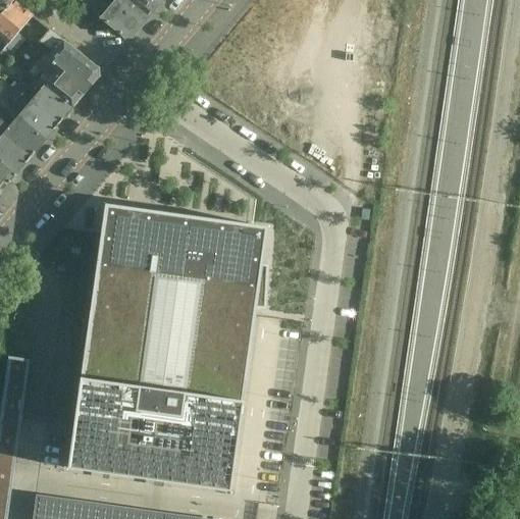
[(0,10),(9,0),(0,0),(0,10)]
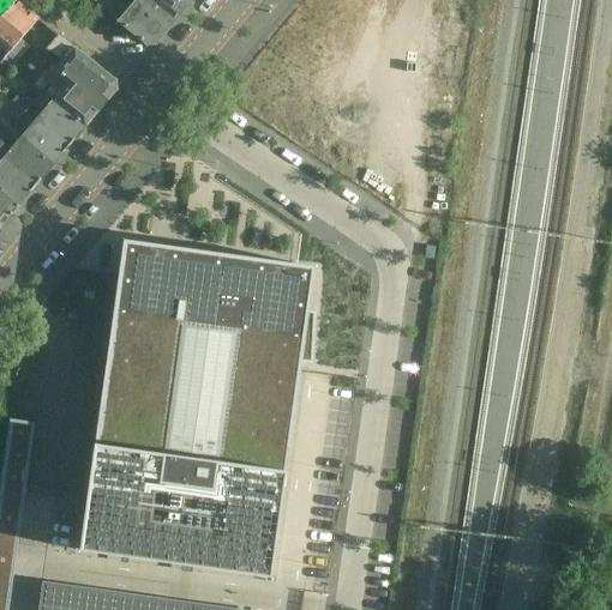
[(36,17),(16,0),(11,0),(0,12),(0,53),(4,56),(19,37),(21,36),(36,17)]
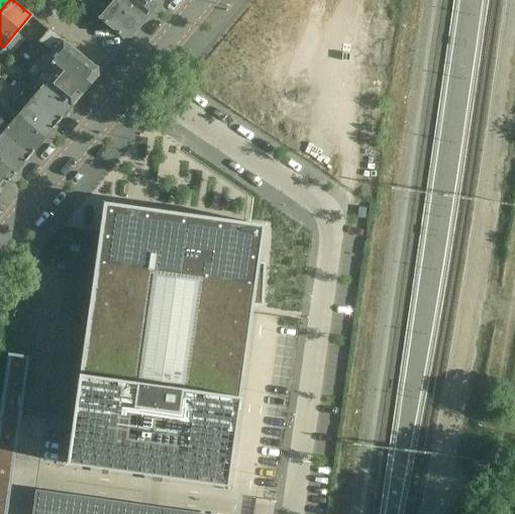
[(140,21),(115,0),(98,0),(105,6),(97,16),(121,35),(128,35),(140,21)]
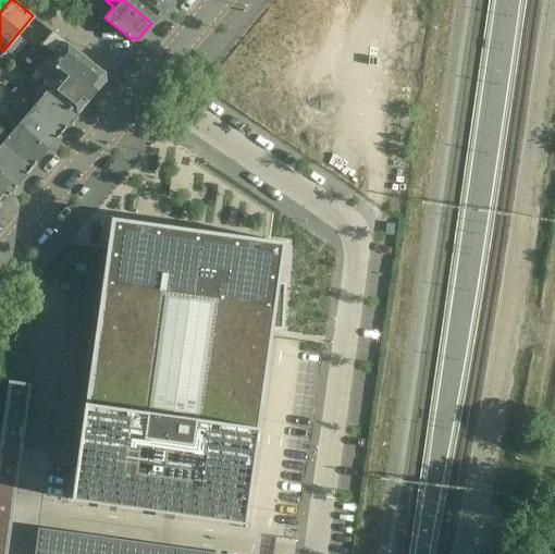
[(124,0),(151,23),(168,4),(162,0),(124,0)]
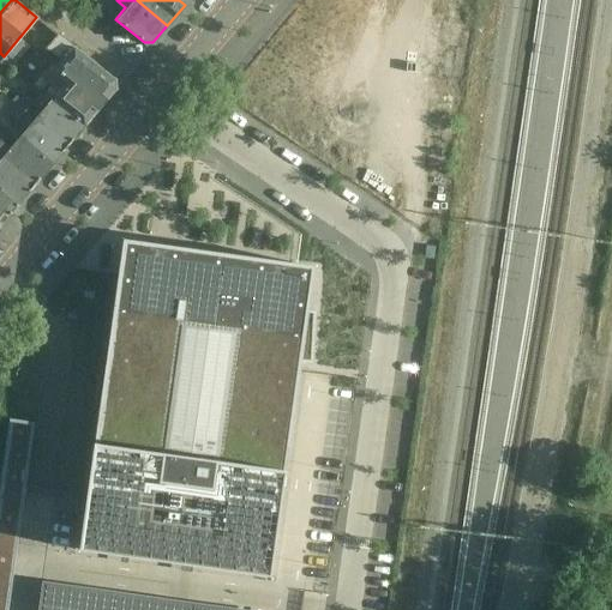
[(48,26),(36,17),(21,36),(33,46),(48,26)]
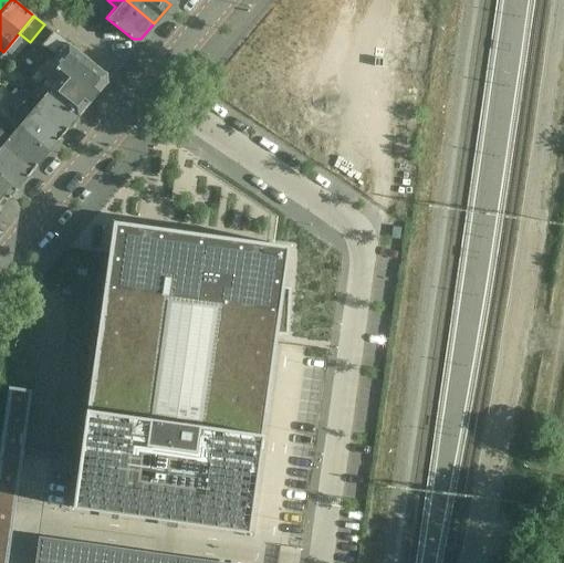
[(105,72),(52,31),(42,44),(44,45),(39,52),(45,58),(93,96),(106,81),(105,72)]
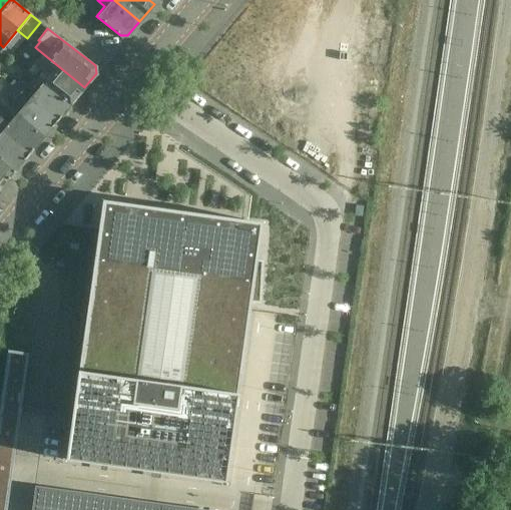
[(23,37),(16,31),(3,47),(1,49),(8,54),(23,37)]
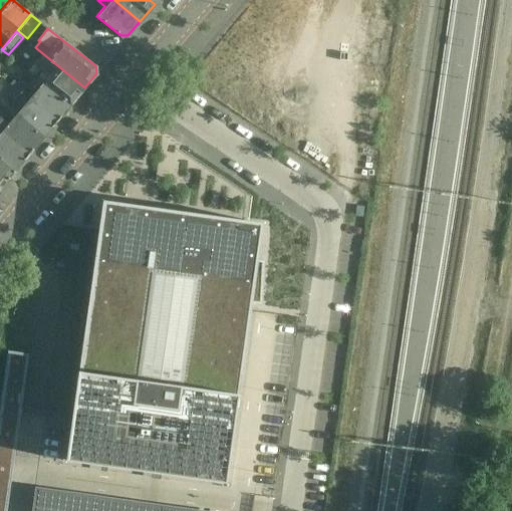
[(0,64),(8,54),(1,49),(0,50),(0,64)]
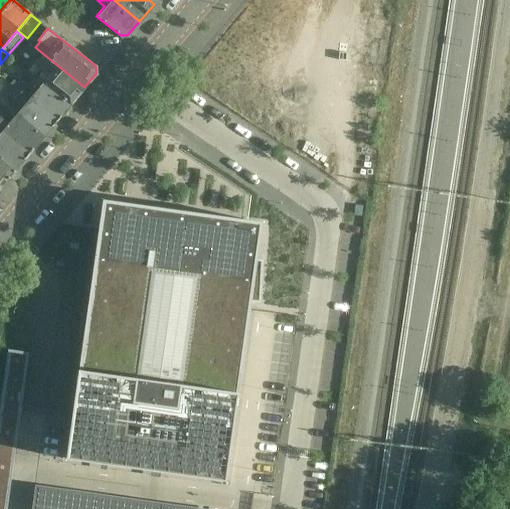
[(84,87),(41,52),(33,62),(38,67),(33,74),(69,104),(84,87)]
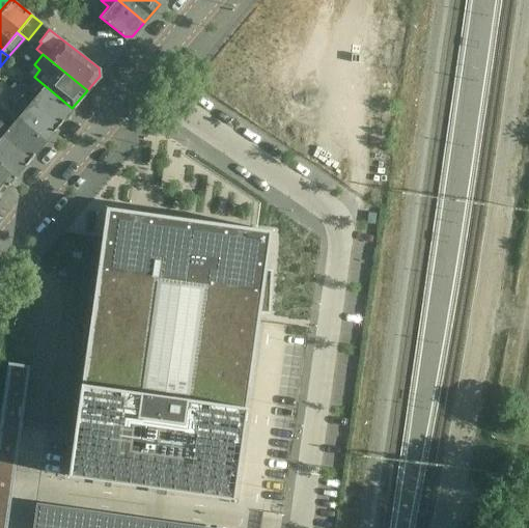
[(72,108),(34,77),(27,85),(22,81),(18,85),(12,82),(9,85),(15,89),(58,124),(72,108)]
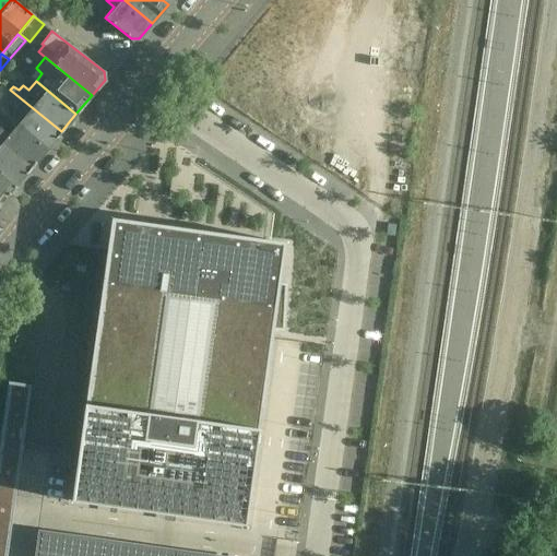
[(61,131),(15,94),(9,102),(24,115),(16,123),(46,149),(61,131)]
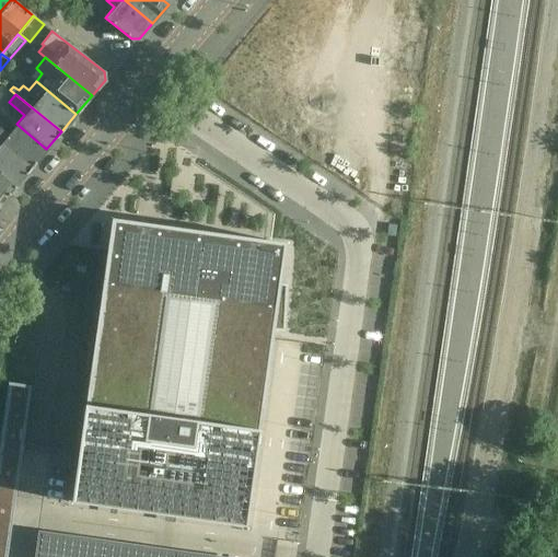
[(0,141),(31,167),(46,149),(16,124),(9,132),(0,126),(0,141)]
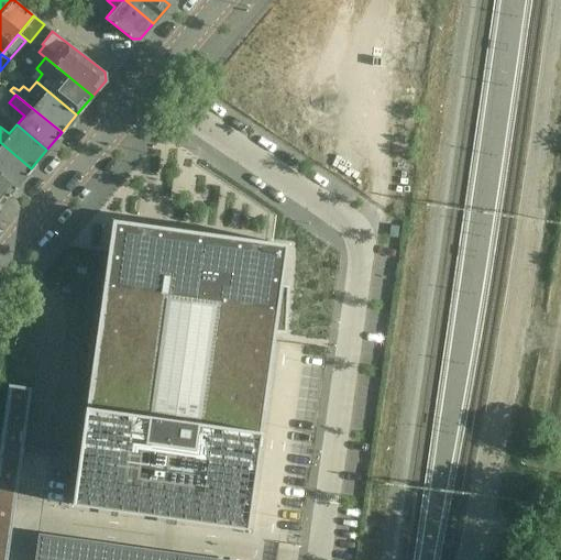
[(0,173),(15,186),(31,168),(0,142),(0,173)]
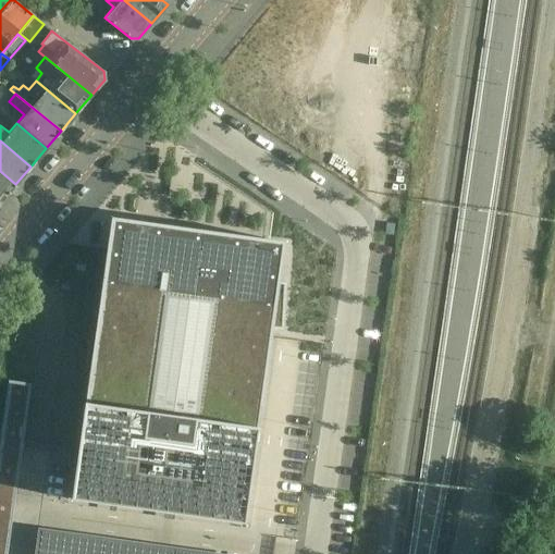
[(0,204),(15,184),(0,171),(0,204)]
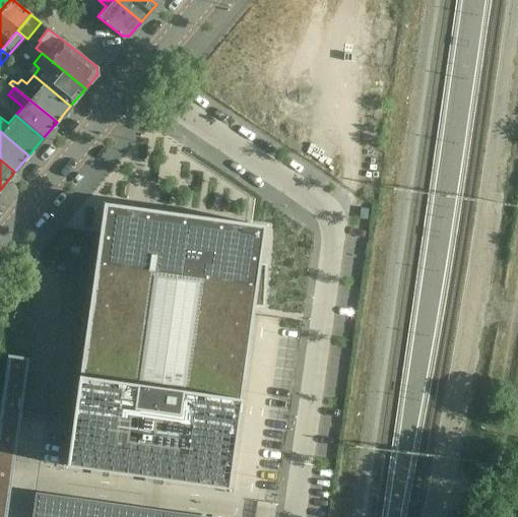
[(100,231),(67,463),(228,487),(254,305),(261,303),(265,261),(260,261),(264,223),(154,208),(153,211),(107,208),(103,232),(100,231)]
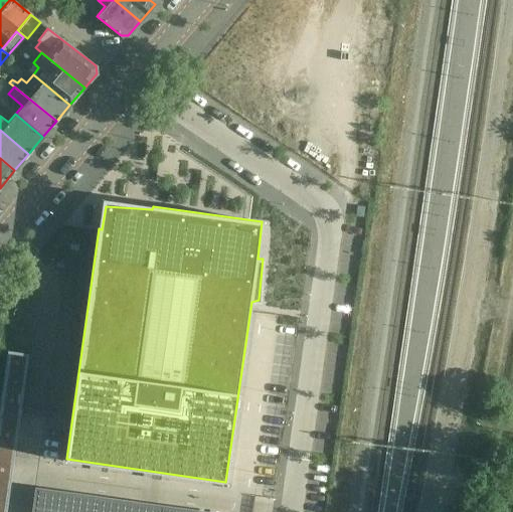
[(6,350),(0,393),(0,438),(15,441),(27,353),(6,350)]
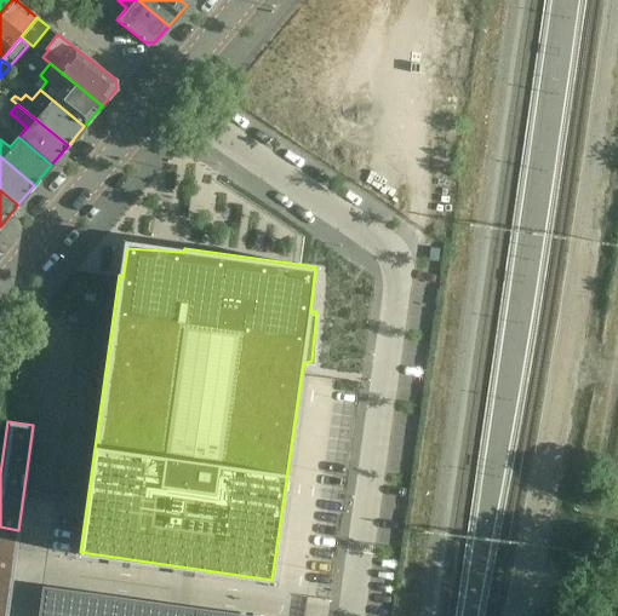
[(267,615),(40,585),(35,615),(267,615)]
